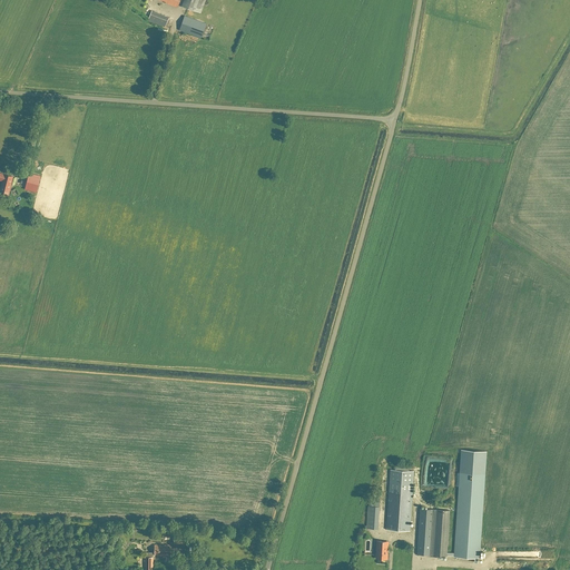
[(187,0),(185,8),(200,13),(205,0),(187,0)]
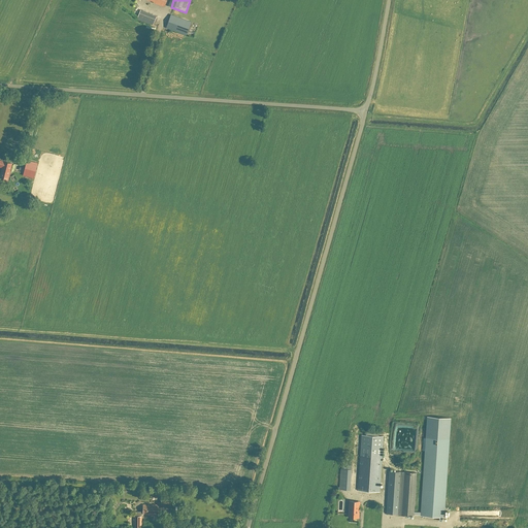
[(153,26),(157,17),(140,10),(136,20),(153,26)]
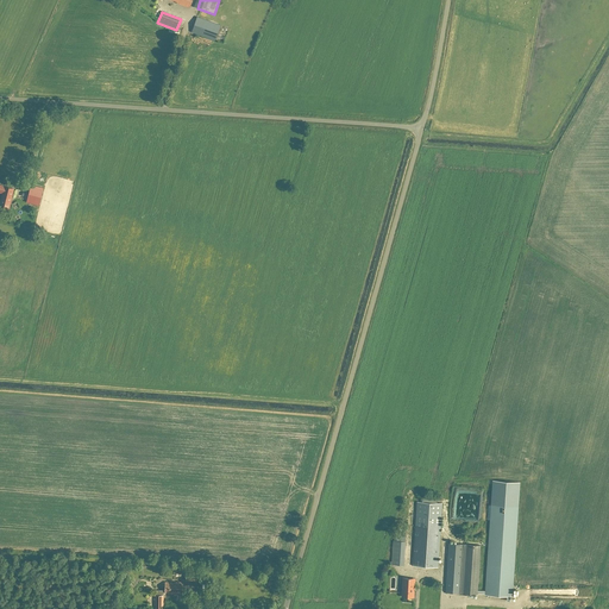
[(196,18),(192,31),(192,33),(214,42),(220,26),(196,18)]
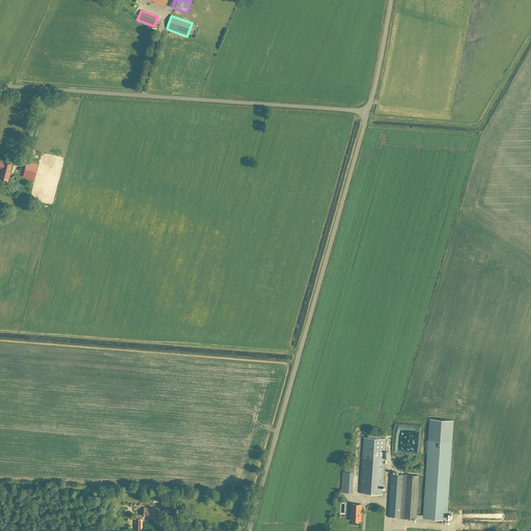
[(8,178),(11,165),(0,162),(0,168),(2,169),(0,175),(0,180),(6,183),(7,178),(8,178)]
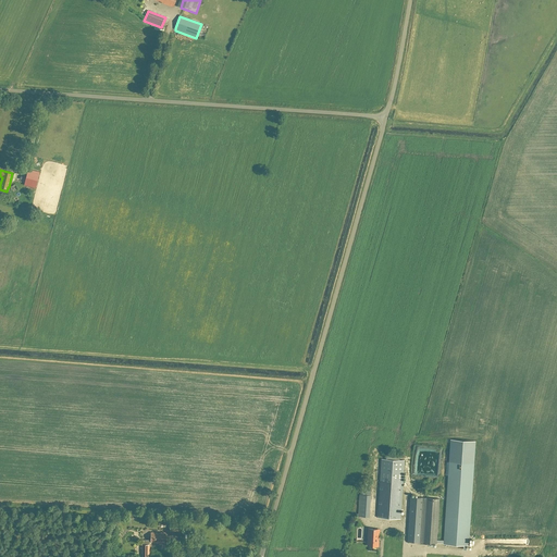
[(28,170),(24,186),(35,188),(39,173),(28,170)]
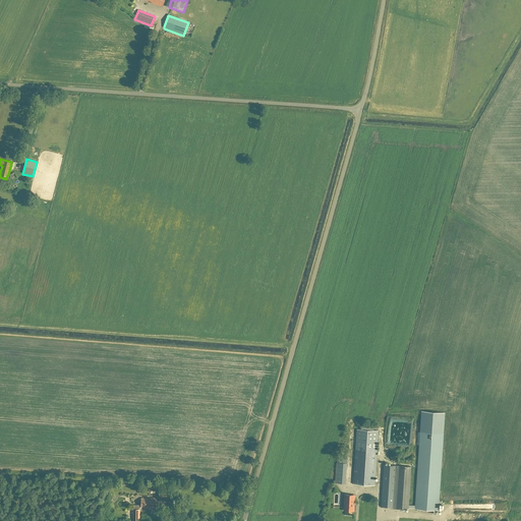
[(384,465),(381,507),(392,508),(393,508),(408,509),(408,508),(414,509),(438,511),(443,433),(445,413),(421,412),(419,432),(415,506),(408,506),(411,467),(396,466),(384,465)]
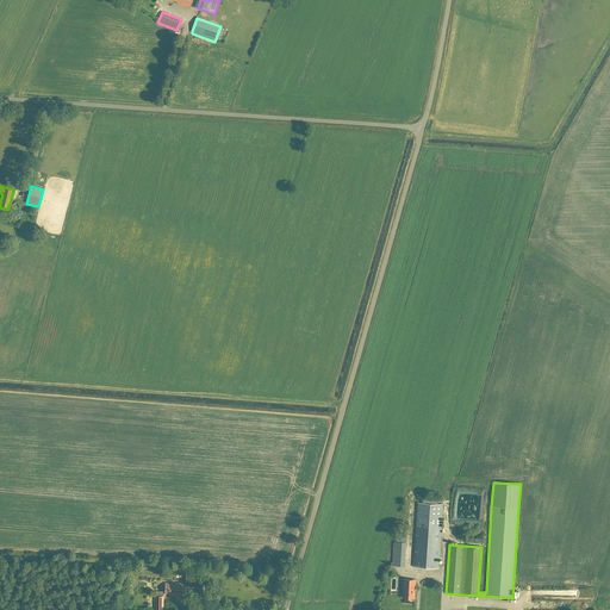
[(417,503),(417,504),(414,567),(439,570),(443,504),(417,503)]
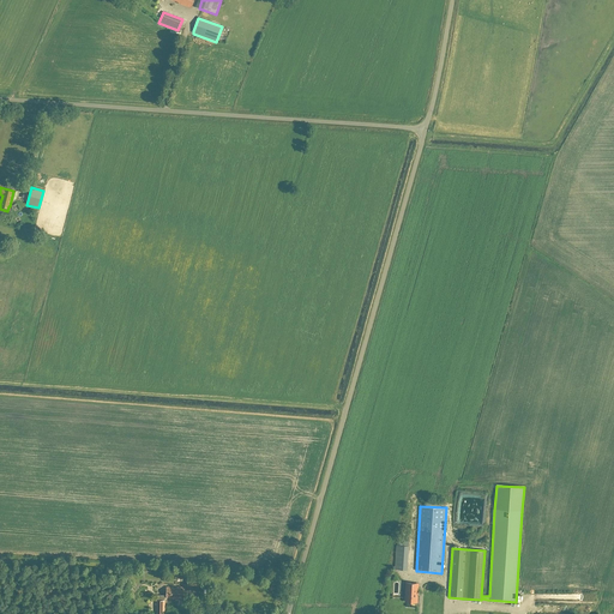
[(407,571),(408,547),(396,546),(395,570),(407,571)]
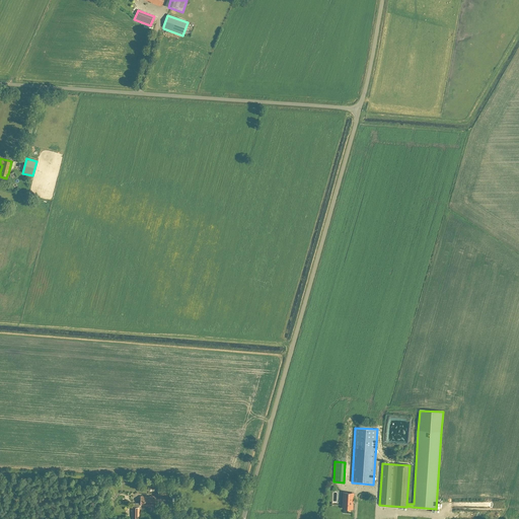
[(353,510),(353,497),(353,494),(343,494),(342,509),(353,510)]
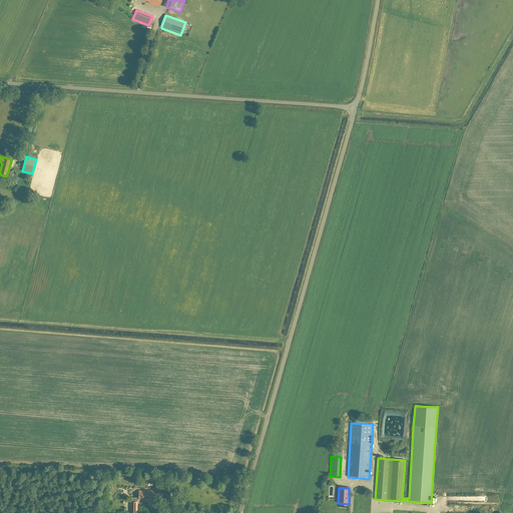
[(131,498),(131,502),(130,502),(129,512),(136,512),(137,502),(137,500),(139,500),(145,500),(145,499),(148,499),(148,500),(153,500),(154,491),(139,491),(139,498),(131,498)]
